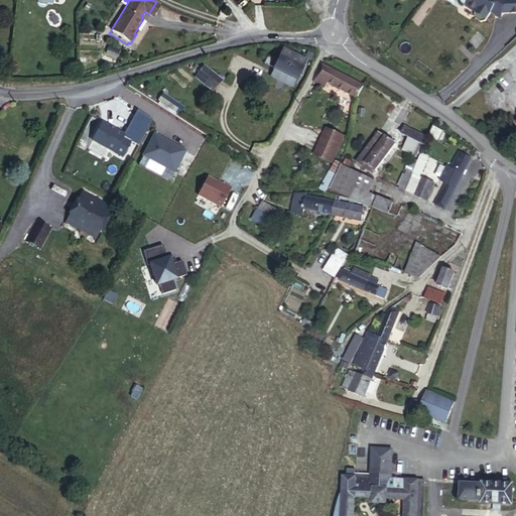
[(515,12),(515,0),(468,0),(465,5),(474,12),(475,17),(479,20),(484,20),(490,11),(493,7),(501,12),(515,12)]
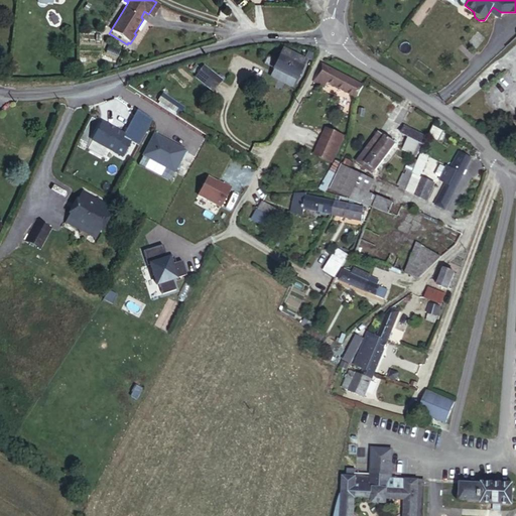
[(155,17),(162,6),(156,2),(148,14),(155,17)]
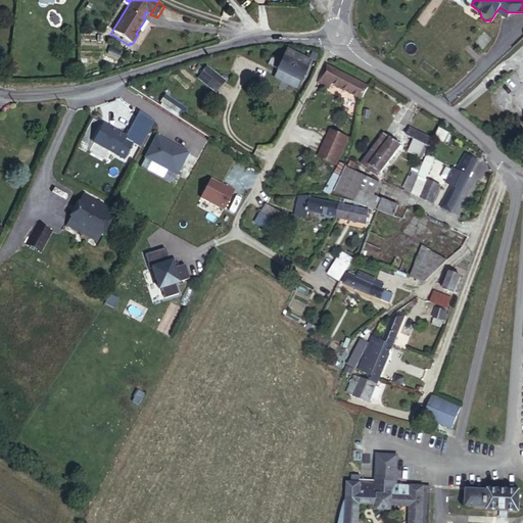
[(500,7),(496,11),(506,18),(508,12),(500,7)]
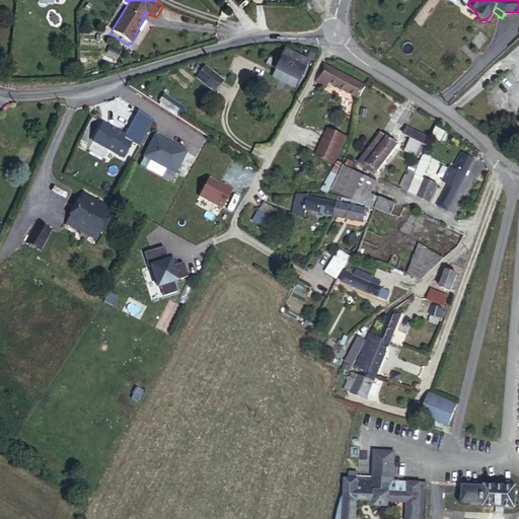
[(298,80),(307,62),(285,51),(275,69),(298,80)]
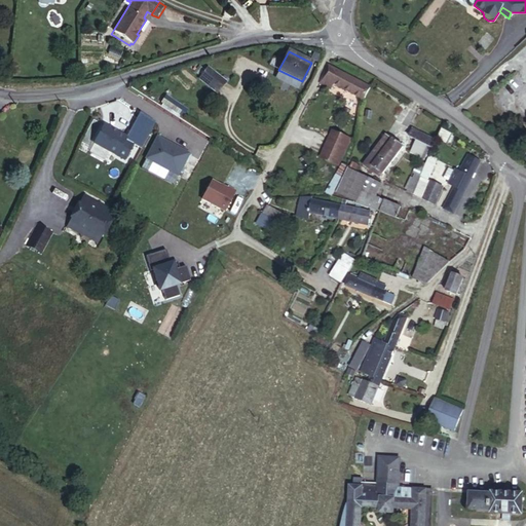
[(371,86),(329,66),(318,83),(331,89),(334,84),(365,100),(371,86)]
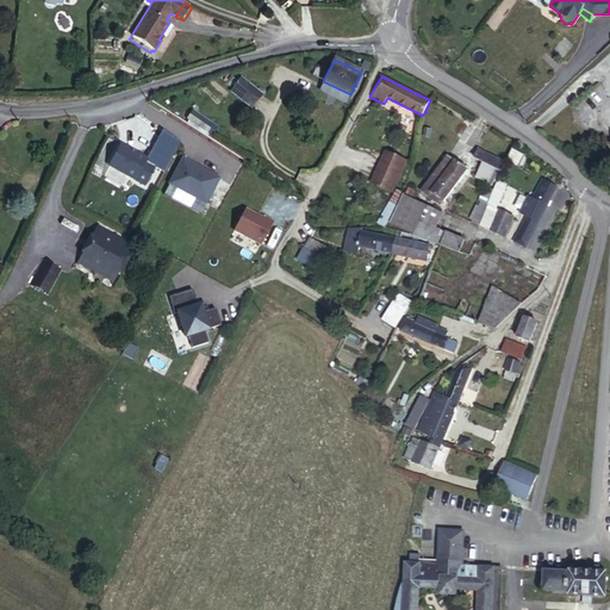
[(246,114),(256,100),(242,89),(240,92),(236,89),(230,98),(234,100),(231,103),(246,114)]
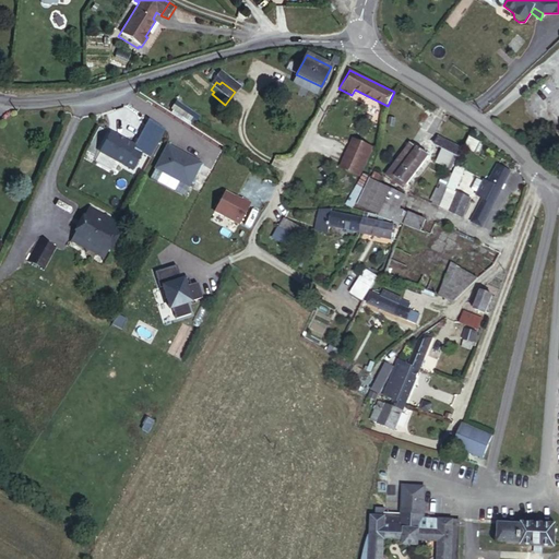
[(178,117),(182,109),(177,106),(173,114),(178,117)]
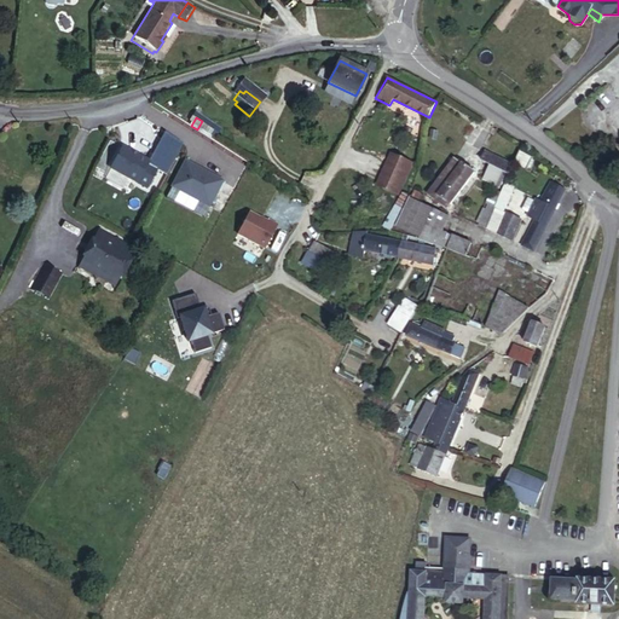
[(213,127),(202,121),(197,129),(207,136),(213,127)]
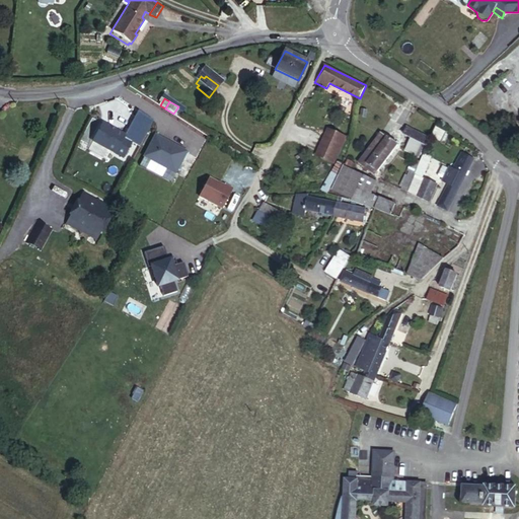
[(90,141),(121,157),(130,141),(122,137),(123,135),(100,123),(90,141)]
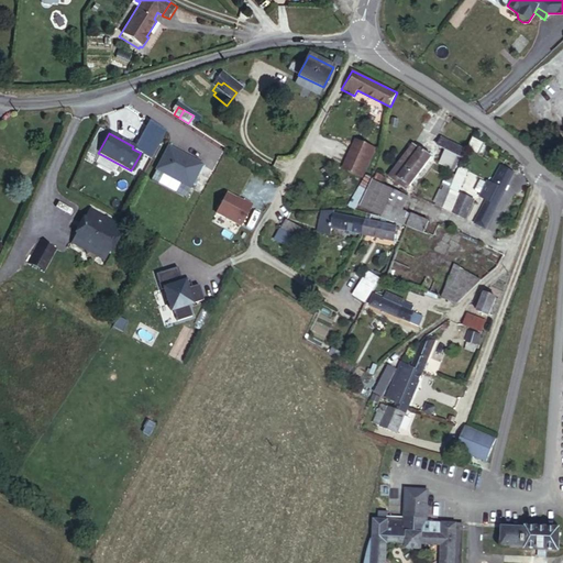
[(471,135),(465,147),(479,154),(485,142),(471,135)]
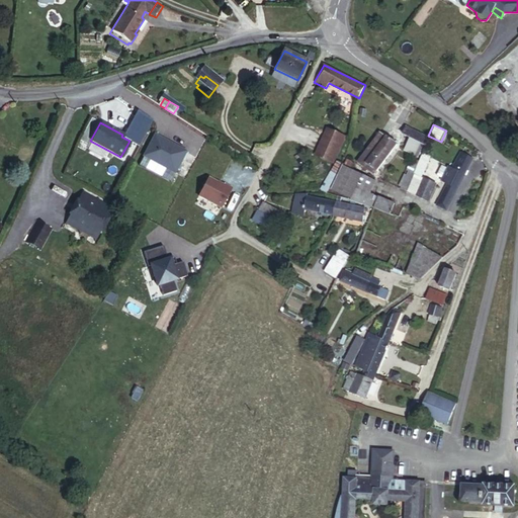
[(326,126),(316,156),(337,163),(346,134),(326,126)]
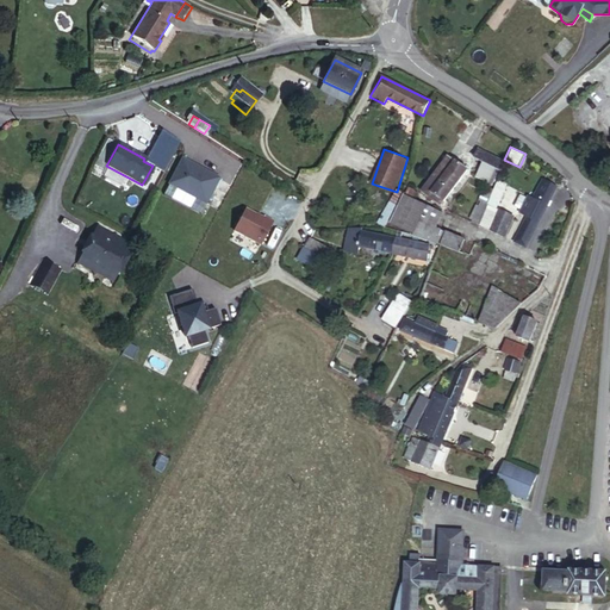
[(502,166),(474,150),(468,160),(480,167),(497,175),(502,166)]
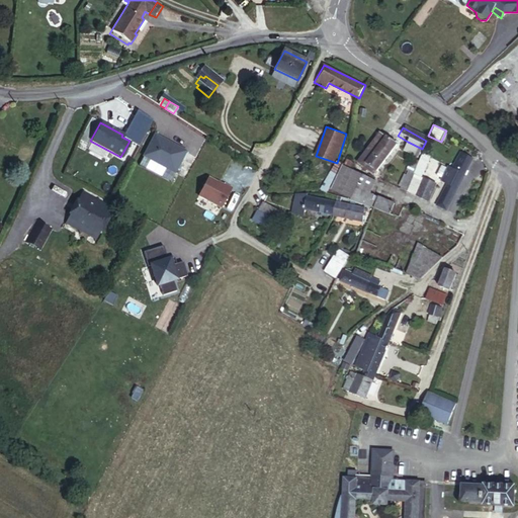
[(153,135),(142,156),(173,173),(184,152),(153,135)]
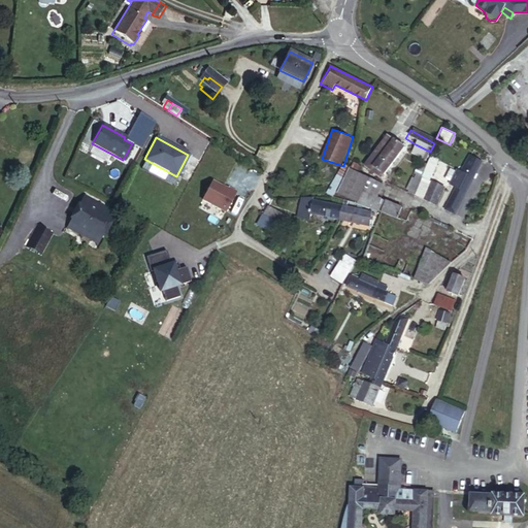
[(387,180),(404,152),(386,138),(367,168),(387,180)]
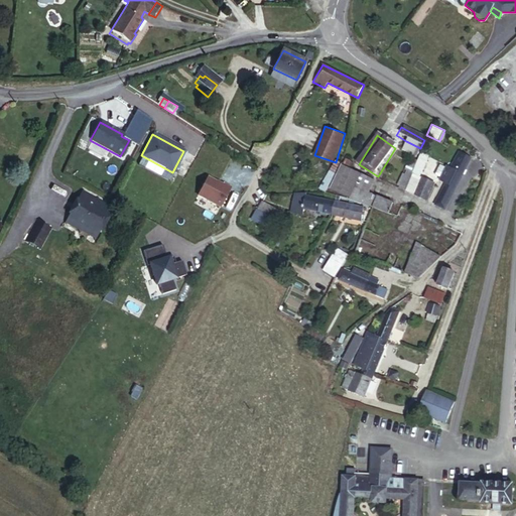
[(420,148),(406,141),(403,149),(417,156),(420,148)]
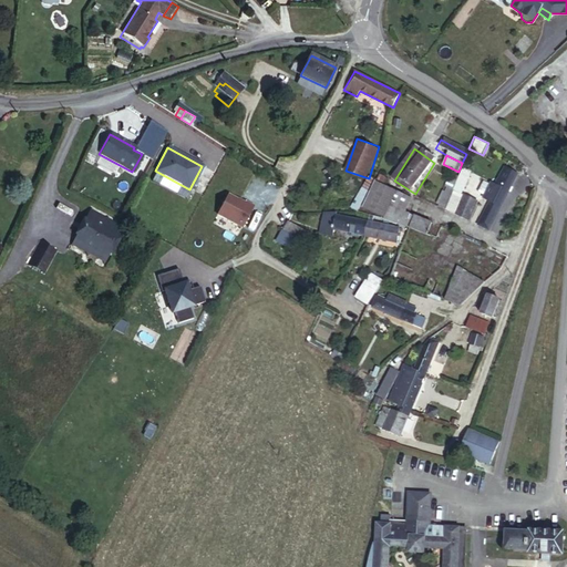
[(462,166),(452,189),(461,194),(471,171),(462,166)]
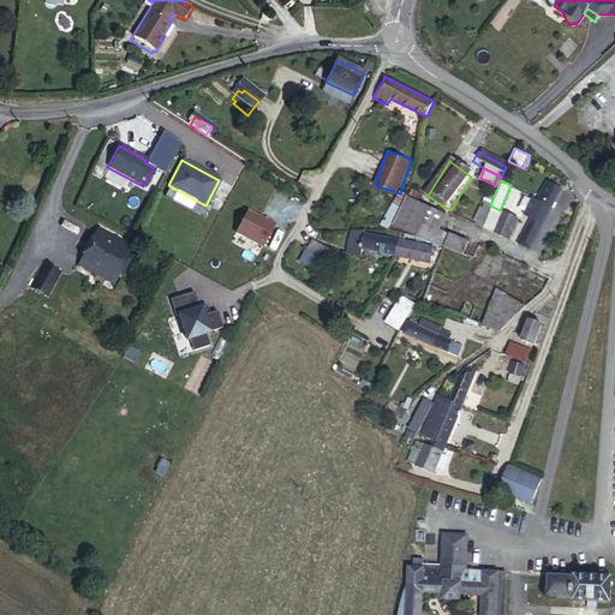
[(527,251),(559,190),(547,184),(538,202),(531,198),(523,215),(530,219),(517,245),(527,251)]
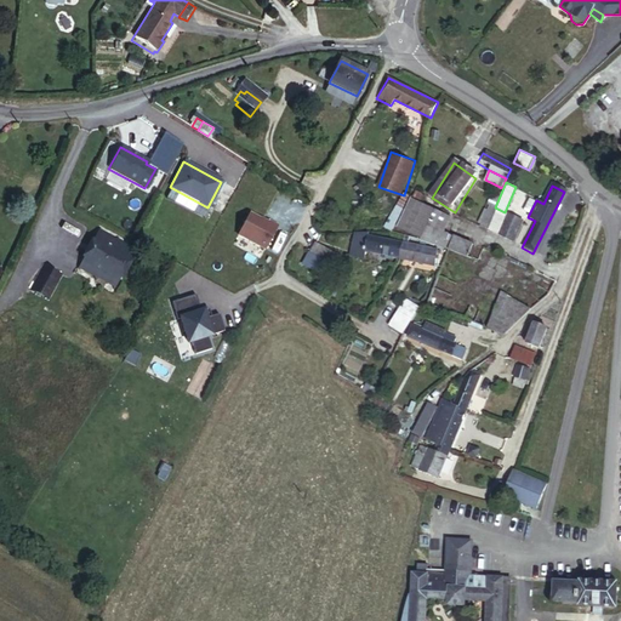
[(421,239),(434,210),(411,198),(396,231),(421,239)]
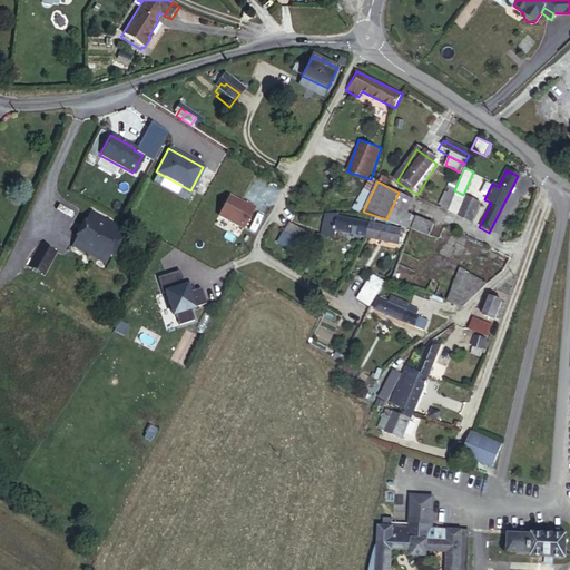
[(438,207),(443,212),(453,189),(448,186),(438,207)]
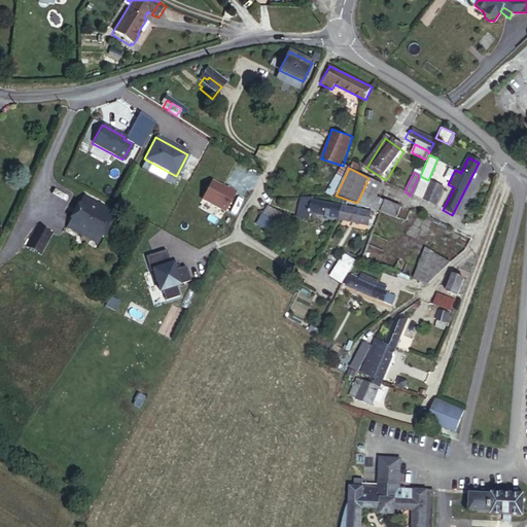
[(377,198),(383,185),(369,178),(357,203),(379,211),(383,201),(377,198)]
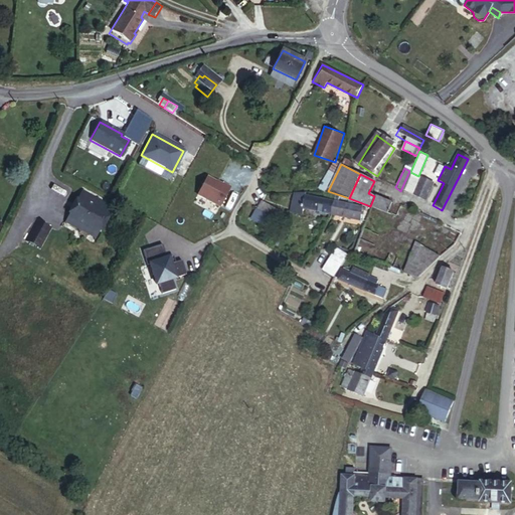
[(205,175),(196,193),(219,205),(229,186),(221,182),(220,183),(205,175)]
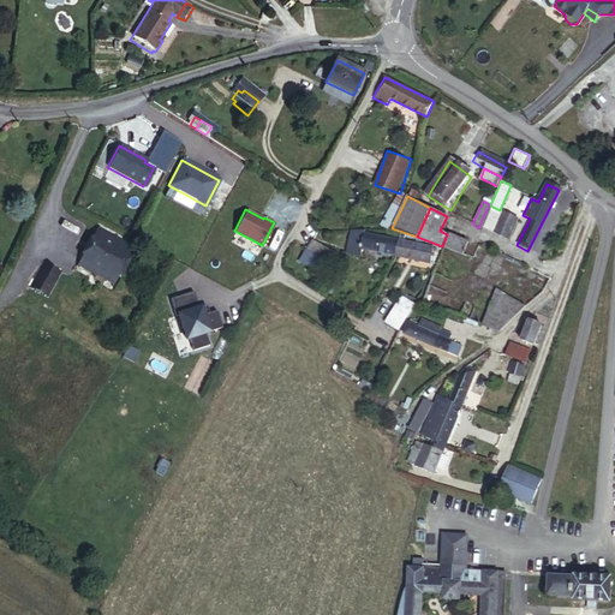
[(507,239),(517,219),(503,212),(493,232),(507,239)]
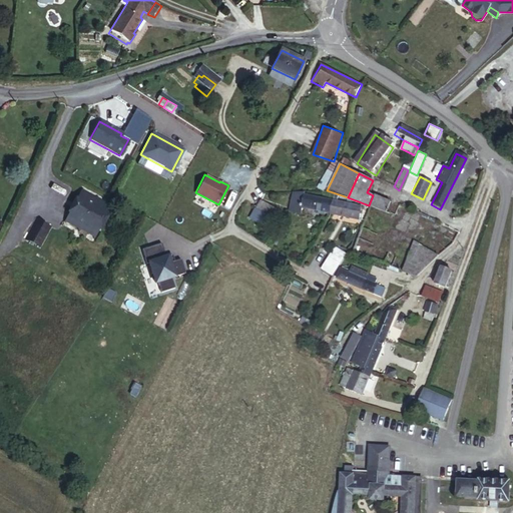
[(302,206),(304,195),(293,194),(289,209),(301,212),(302,206)]
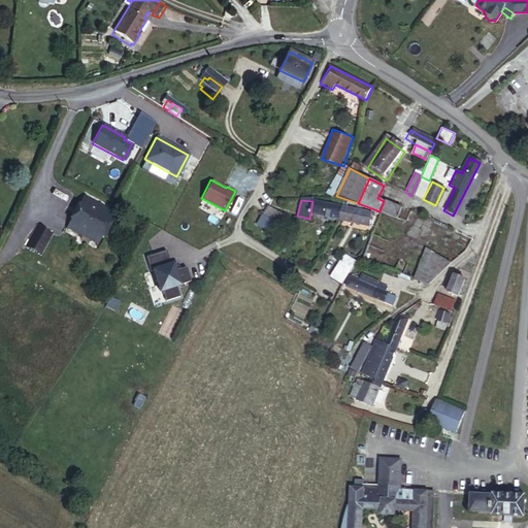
[(338,219),(340,207),(312,201),(310,212),(338,219)]
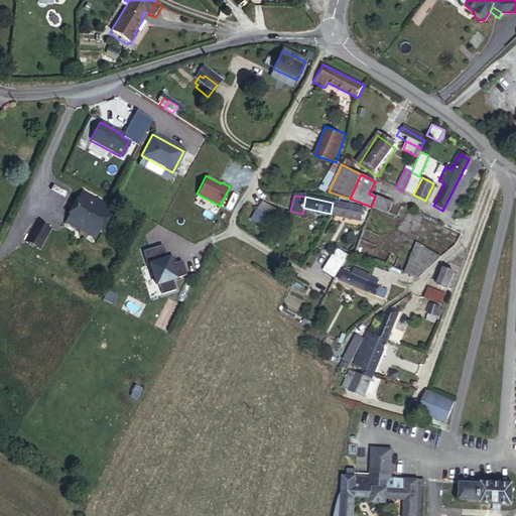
[(388,214),(392,204),(375,197),(371,207),(388,214)]
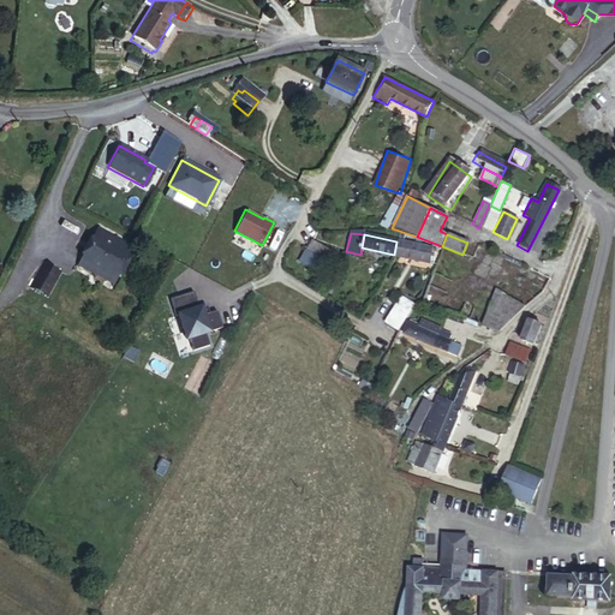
[(114,274),(125,251),(96,236),(84,258),(114,274)]
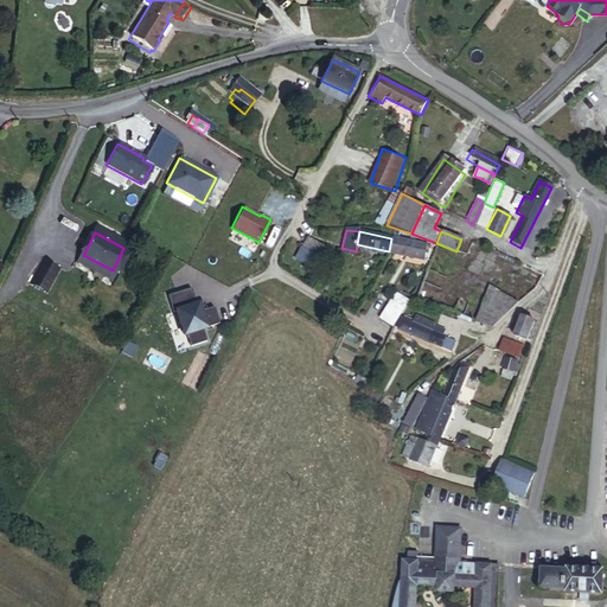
[(330,249),(307,237),(301,249),(320,259),(325,261),(330,249)]
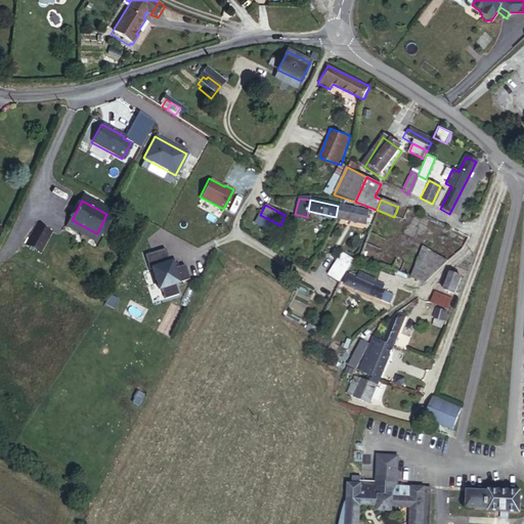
[(364,223),(367,211),(338,206),(336,217),(364,223)]
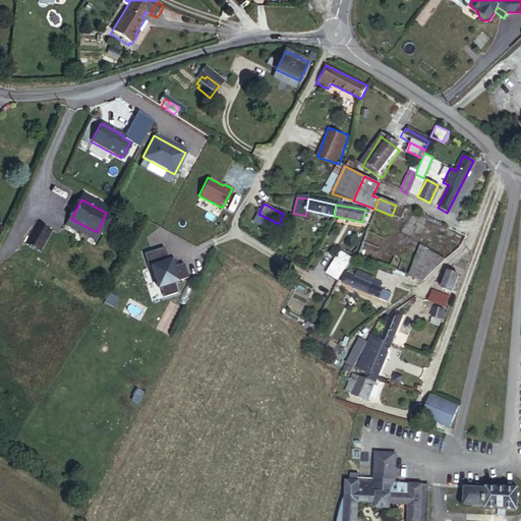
[(275,222),(258,214),(254,222),(270,230),(275,222)]
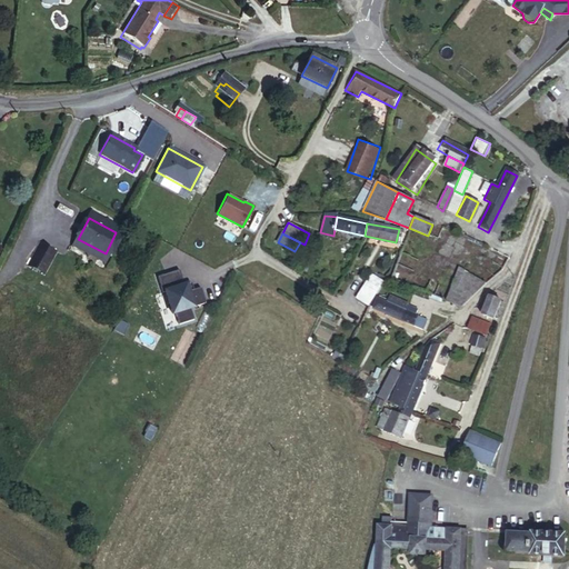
[(510,251),(513,243),(505,240),(501,248),(510,251)]
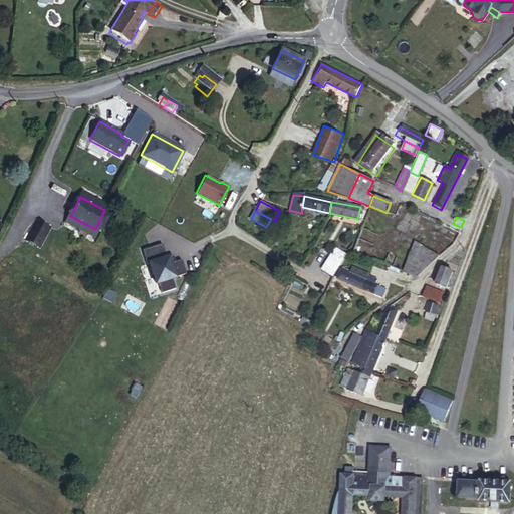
[(41,249),(51,229),(35,221),(25,241),(41,249)]
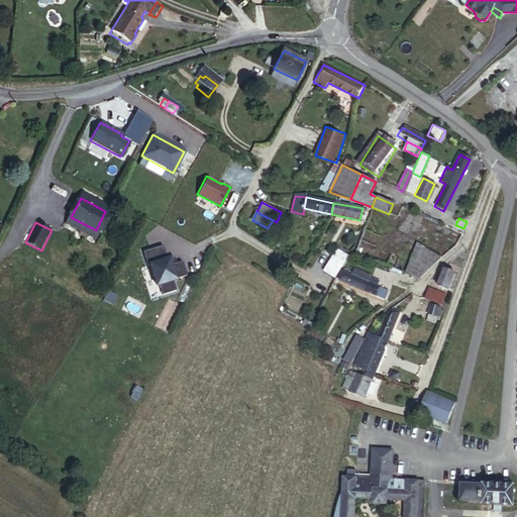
[(351,245),(359,228),(349,224),(341,240),(351,245)]
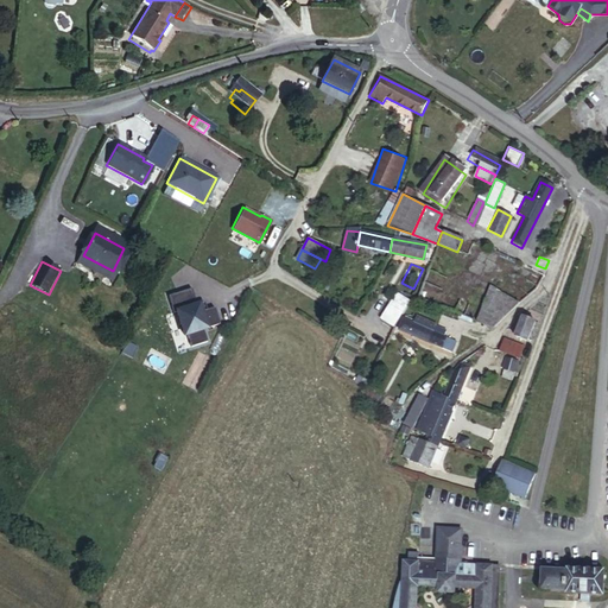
[(190,287),(166,295),(172,311),(175,310),(183,334),(185,333),(189,346),(206,341),(202,328),(219,323),(213,306),(200,310),(197,303),(195,303),(190,287)]
